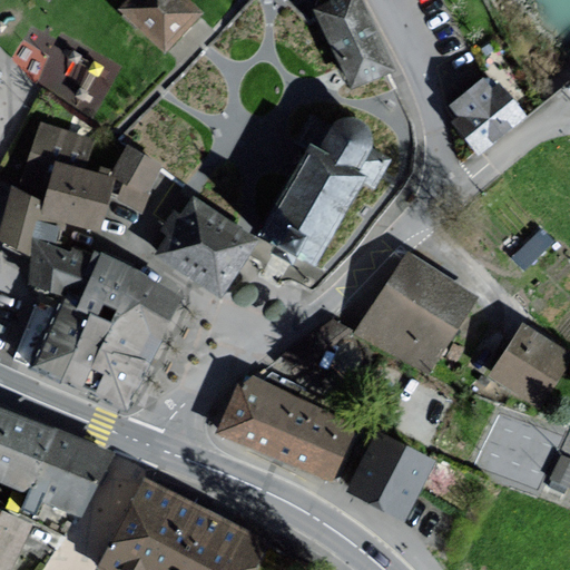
[(202,12),(188,0),(129,0),(123,8),(167,49),(202,12)]
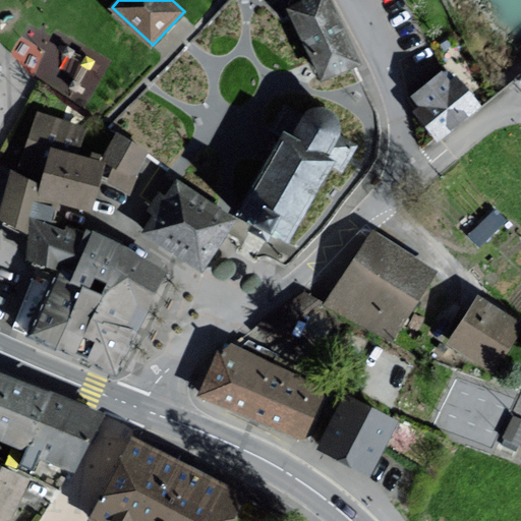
[(359,62),(331,0),(304,0),(289,7),(323,79),(359,62)]
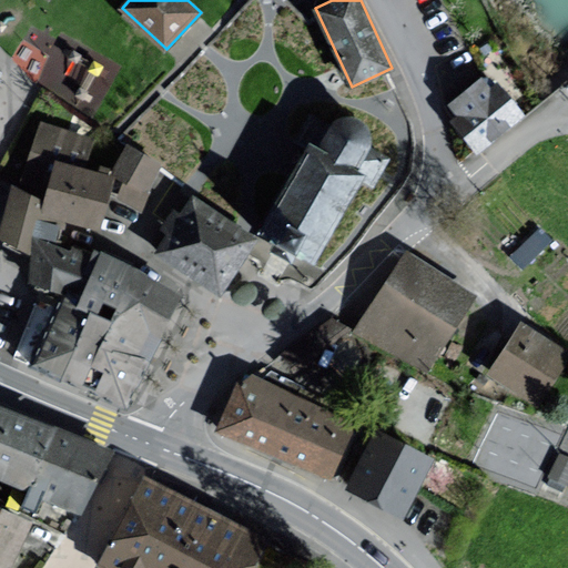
[(492,89),(483,79),(452,104),(460,115),(454,121),(478,151),(524,115),(497,83),(492,89)]
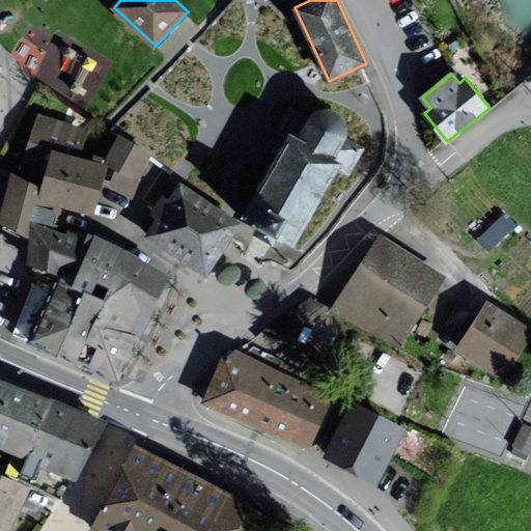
[(290,105),(275,132),(287,139),(241,217),(258,227),(253,235),(273,247),(278,238),(295,248),(341,169),(348,174),(364,147),(348,138),(348,131),(347,123),(345,117),(340,112),(331,108),(323,108),(314,111),(309,116),(290,105)]
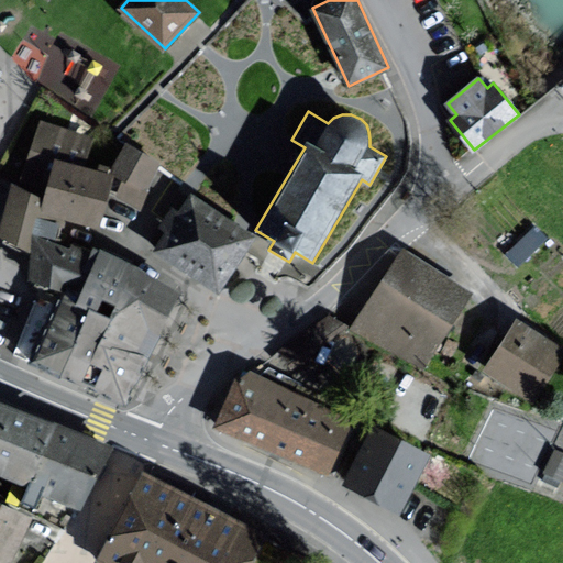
[(37,124),(19,185),(47,194),(57,161),(86,169),(95,141),(37,124)]
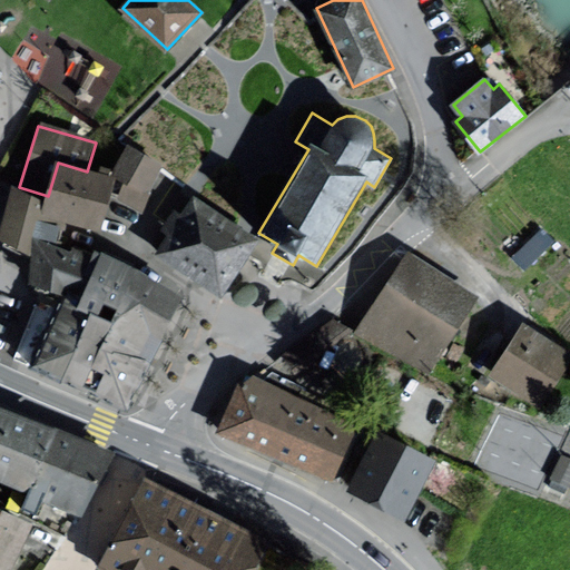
[(163,166),(128,148),(112,178),(126,184),(117,202),(144,215),(153,199),(147,197),(163,166)]
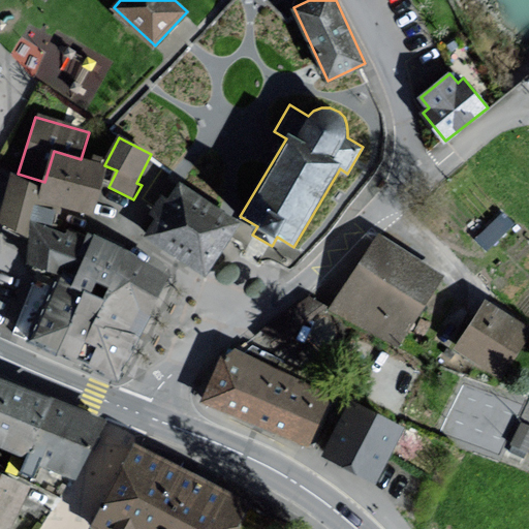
[(54,151),(44,182),(42,187),(39,197),(92,213),(105,166),(81,159),(54,151)]
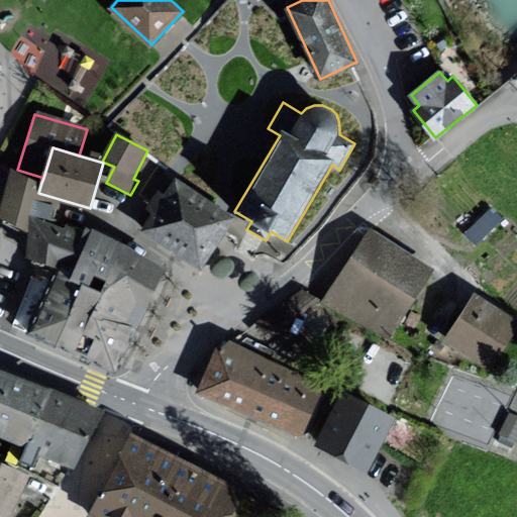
[(36,198),(38,193),(41,183),(13,175),(0,215),(29,224),(31,216),(36,198)]
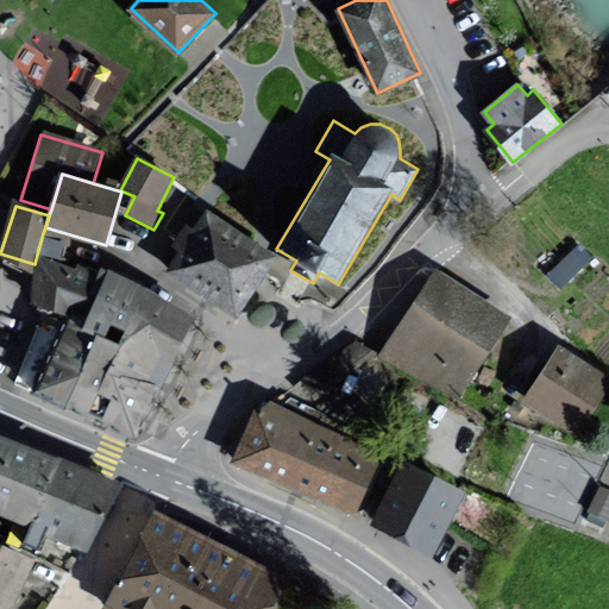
[(276,257),(208,212),(195,231),(187,226),(175,245),(183,250),(169,270),(237,315),(276,257)]
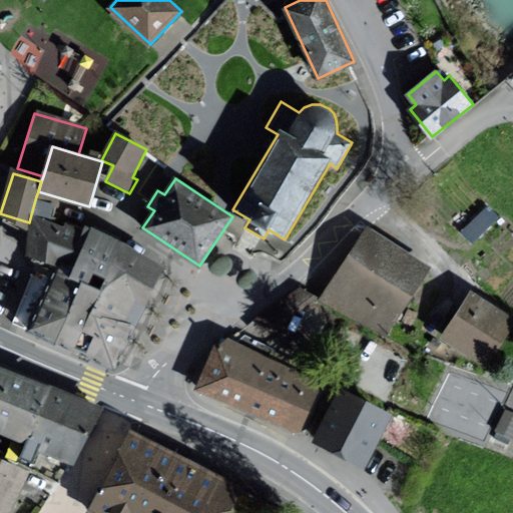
[(49,219),(54,202),(36,196),(31,214),(49,219)]
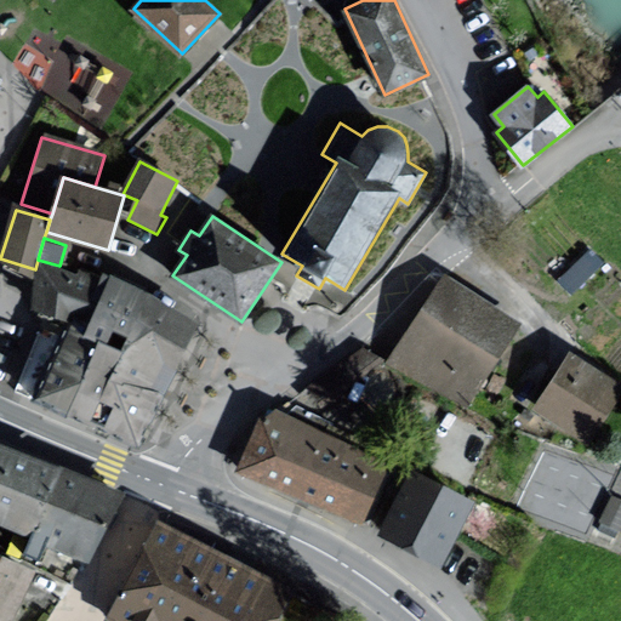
[(74,324),(78,314),(91,320),(108,281),(60,266),(38,260),(35,269),(35,306),(64,319),(74,324)]
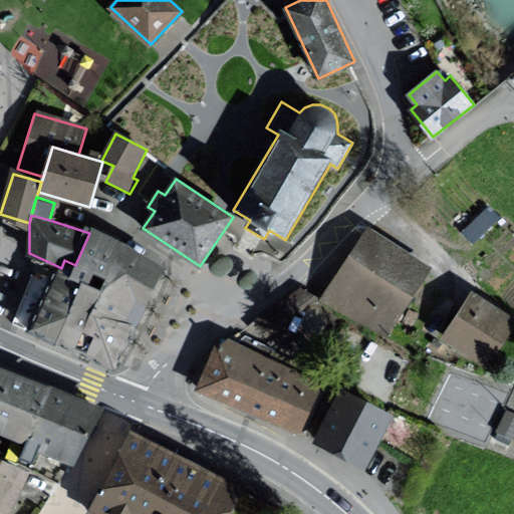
[(430,267),(370,229),(327,296),(387,334),(430,267)]
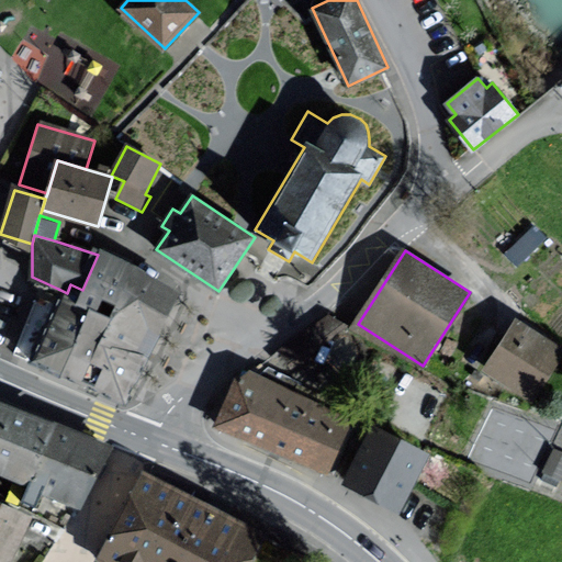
[(107,259),(98,255),(82,290),(77,302),(92,308),(112,318),(136,303),(164,317),(177,290),(107,259)]
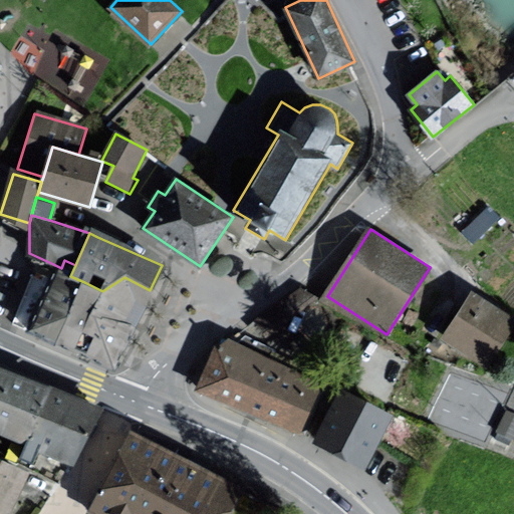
[(31,332),(56,343),(84,282),(70,276),(75,265),(64,260),(61,268),(55,281),(31,332)]
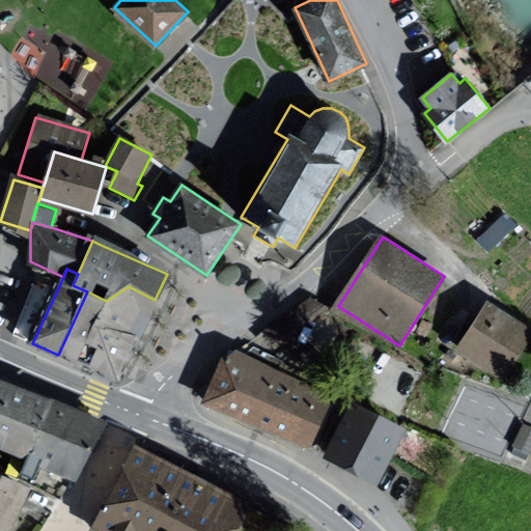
[(129,286),(106,301),(77,364),(117,382),(130,355),(146,317),(155,300),(129,286)]
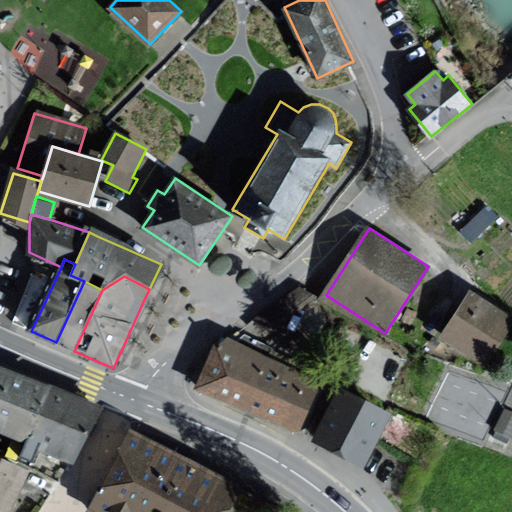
[(84,281),(56,342),(74,351),(102,290),(84,281)]
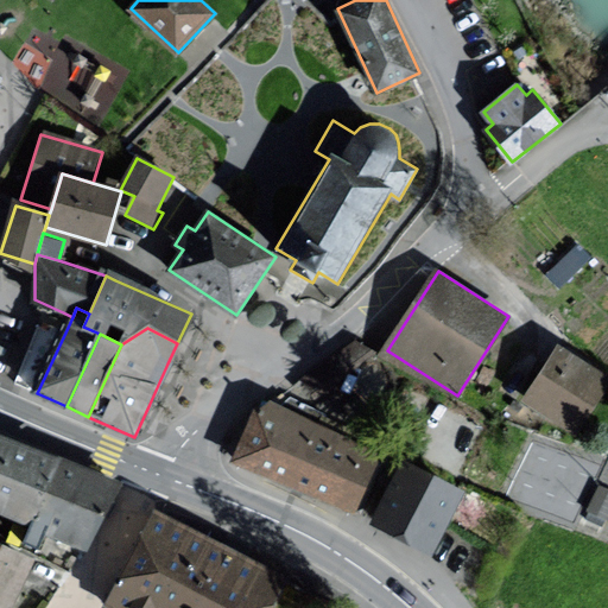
[(375,354),(355,343),(301,384),(312,399),(375,354)]
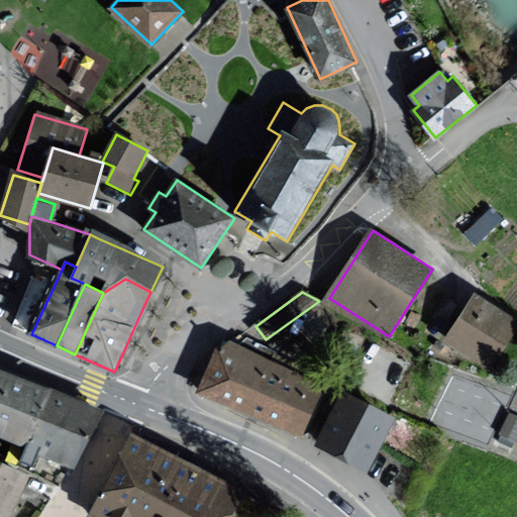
[(516,325),(516,322),(476,296),(447,340),(491,368),(516,325)]
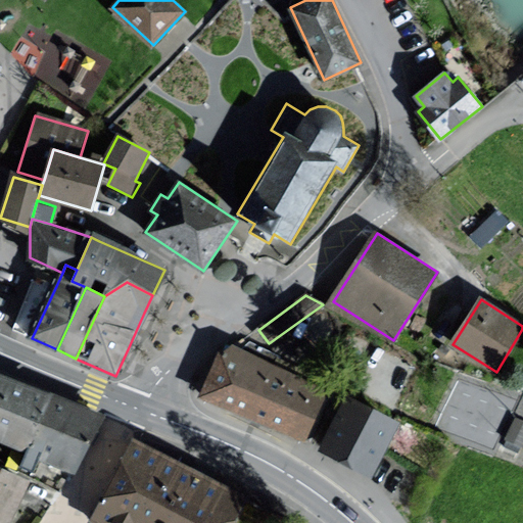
[(245,352),(231,346),(222,351),(203,395),(305,438),(326,389),(296,377),(277,369),(273,367),(278,355),(249,343),(245,352)]
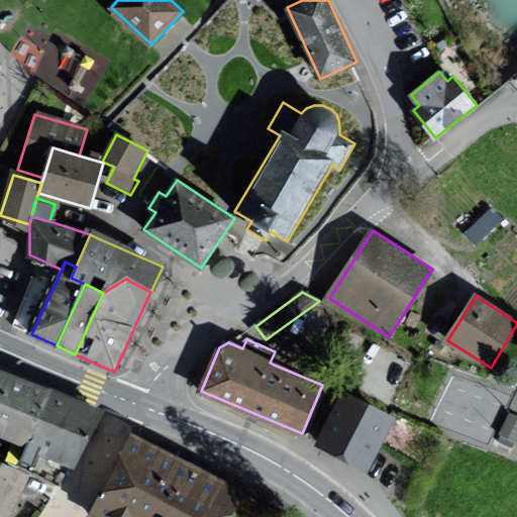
[(0,433),(25,444),(30,434),(50,391),(0,371),(0,433)]
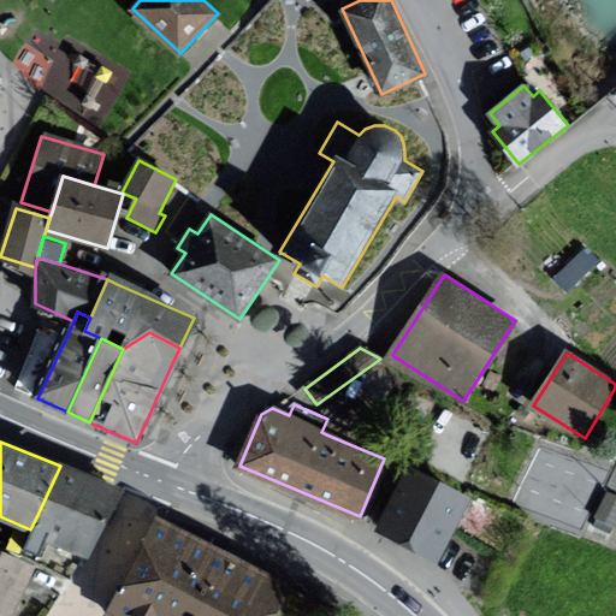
[(88,556),(123,491),(60,466),(36,517),(55,526),(49,539),(88,556)]
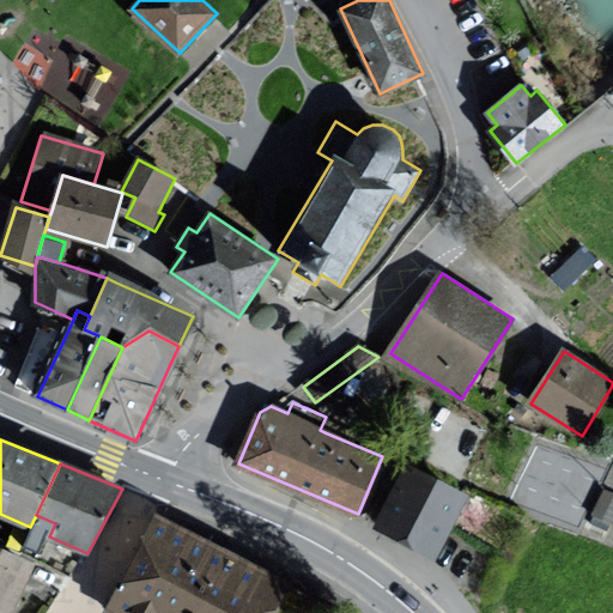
[(468,495),(408,465),(377,527),(437,557),(468,495)]
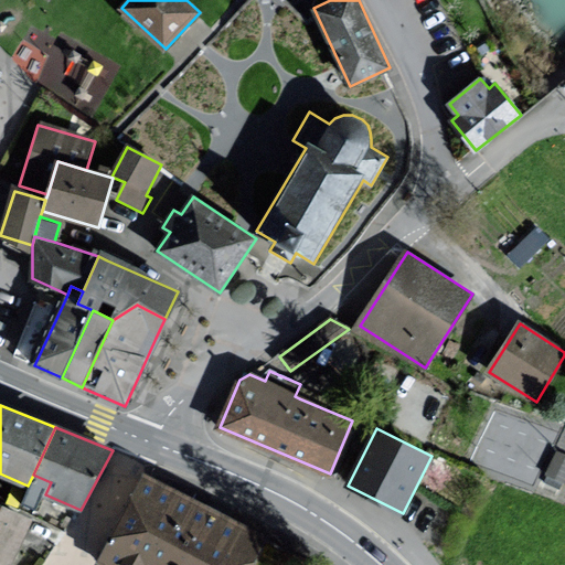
[(564,458),(556,455),(545,480),(564,489),(564,458)]
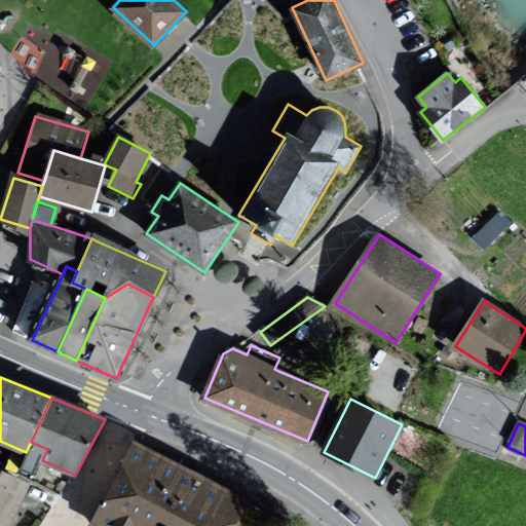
[(189,472),(135,444),(101,509),(94,522),(101,525),(100,525),(232,525),(246,500),(189,472)]
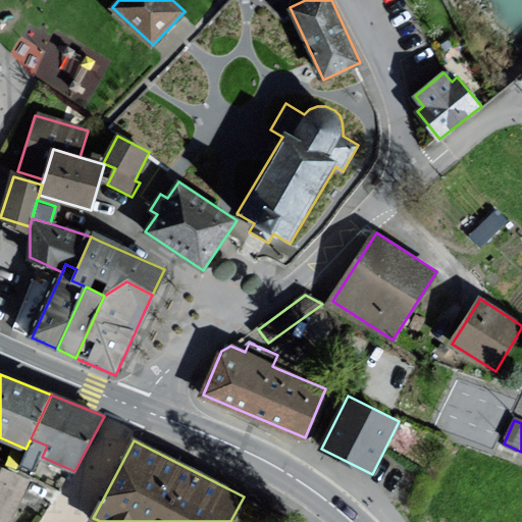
[(10,521),(29,481),(0,469),(0,521),(1,521),(10,521)]
